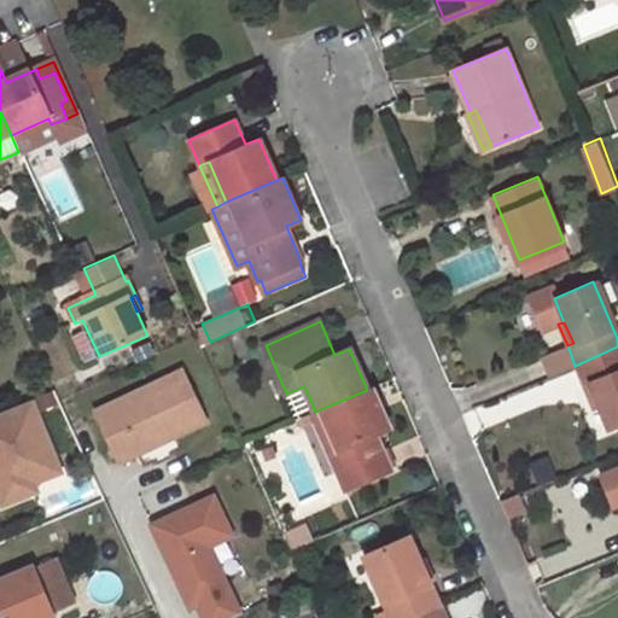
[(599,404),(608,426),(617,423),(617,347),(575,366),(583,385),(589,383),(599,404)]
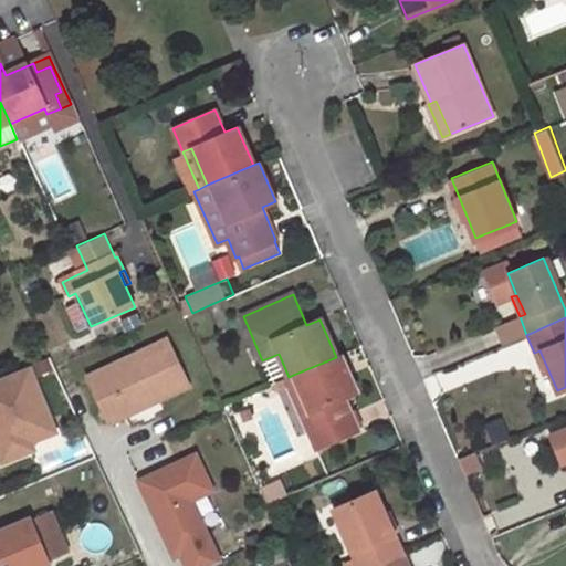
[(112,426),(188,386),(166,339),(87,379),(112,426)]
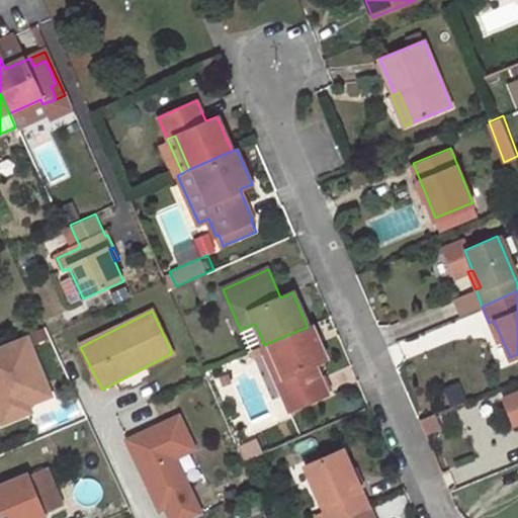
[(494,321),(489,323),(497,341),(502,339),(494,321)]
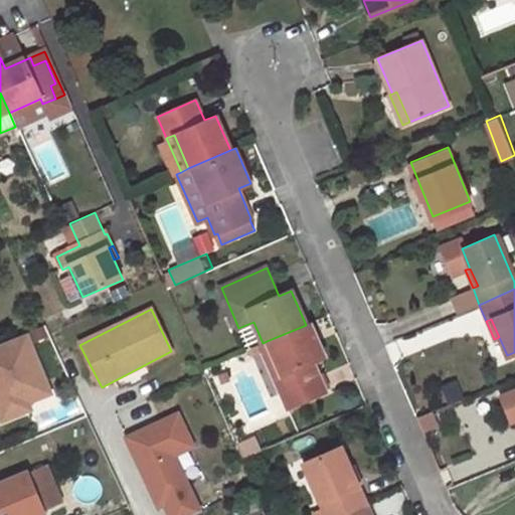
[(325,393),(313,363),(325,358),(310,323),(306,325),(267,341),(288,389),(281,392),(288,408),(325,393)]
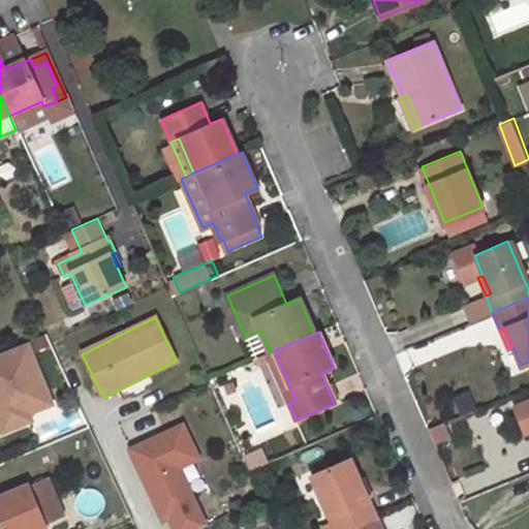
[(0,350),(0,424),(2,430),(25,421),(20,408),(23,399),(47,390),(27,340),(0,350)]
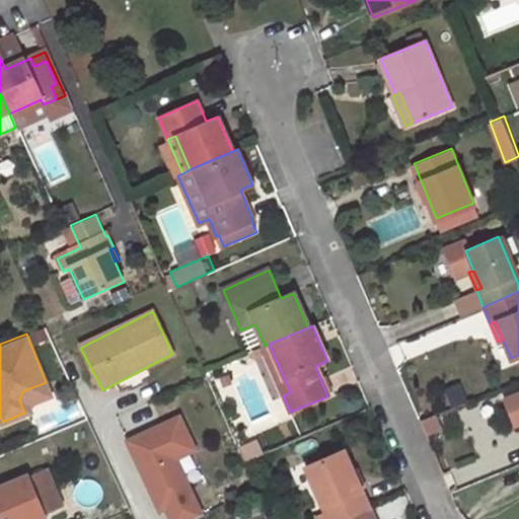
[(262,347),(283,395),(290,392),(269,344),(265,346),(262,347)]
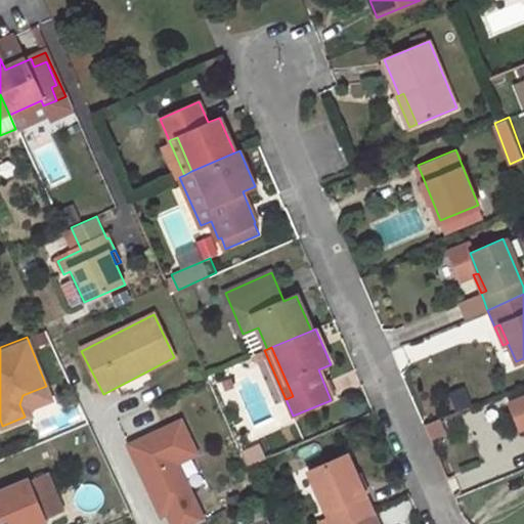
[(23,395),(19,404),(25,417),(31,415),(28,407),(51,398),(46,386),(23,395)]
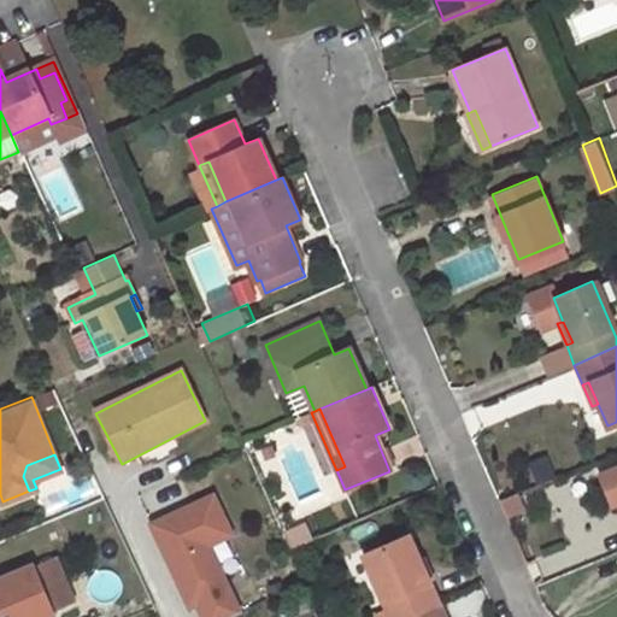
[(616,503),(616,469),(599,476),(611,506),(616,503)]
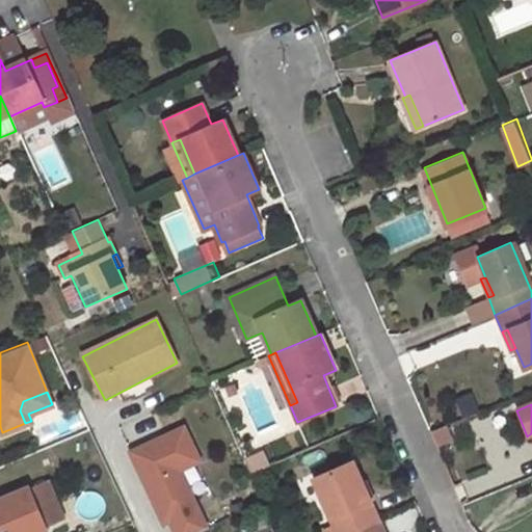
[(184,429),(131,453),(160,514),(165,512),(175,531),(200,531),(207,529),(179,471),(200,461),(184,429)]
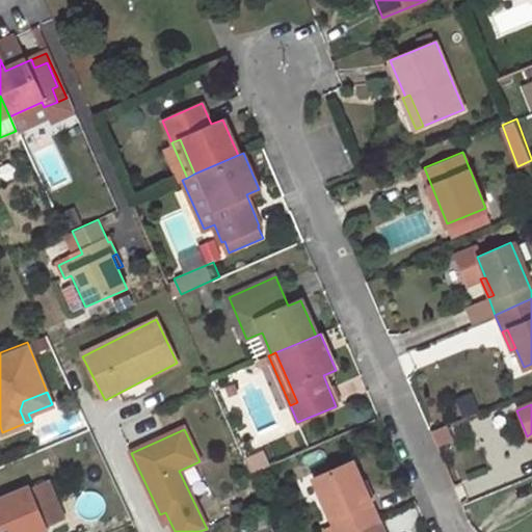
[(267,466),(262,452),(256,454),(261,469),(267,466)]
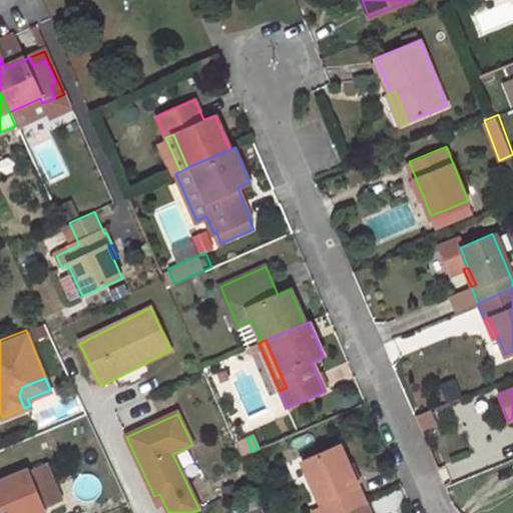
[(236,442),(241,456),(251,452),(246,438),(236,442)]
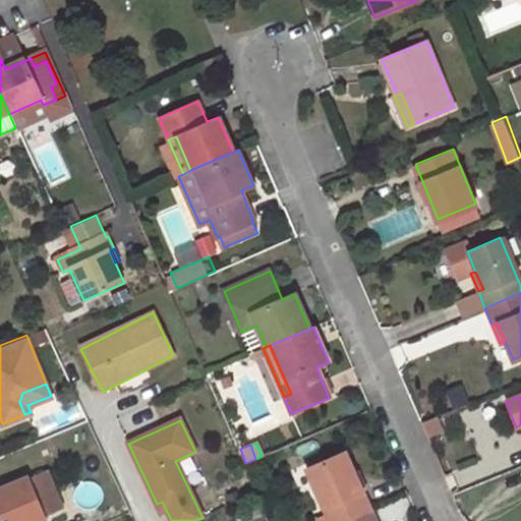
[(344,451),(306,468),(330,520),(346,520),(371,511),(344,451)]
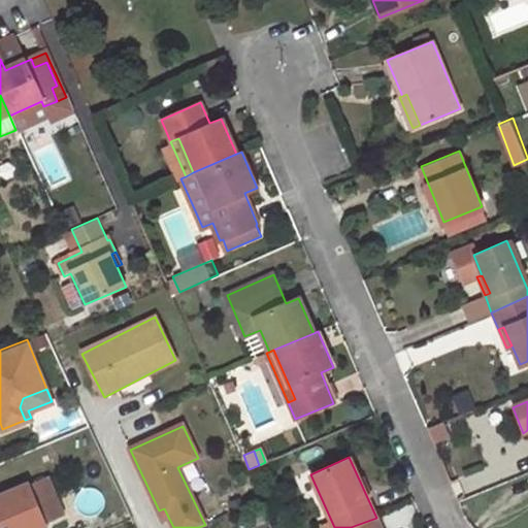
[(47,480),(29,487),(43,524),(63,517),(47,480)]
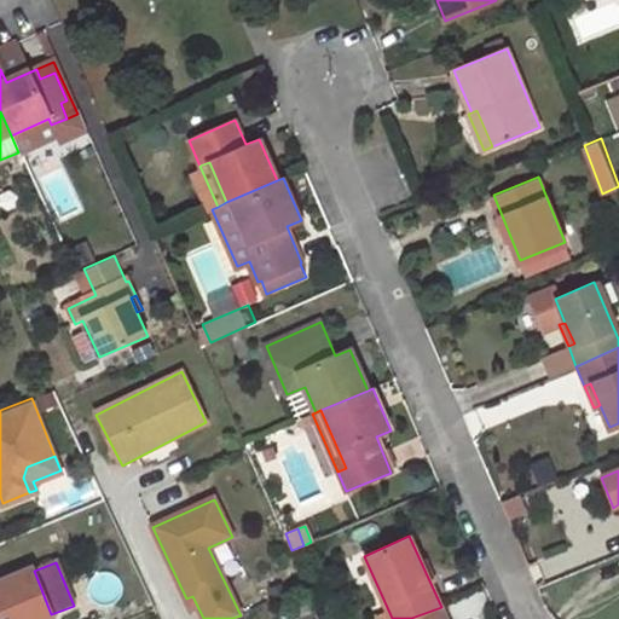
[(33,568),(0,582),(0,618),(46,618),(52,617),(51,614),(34,571),(33,568)]
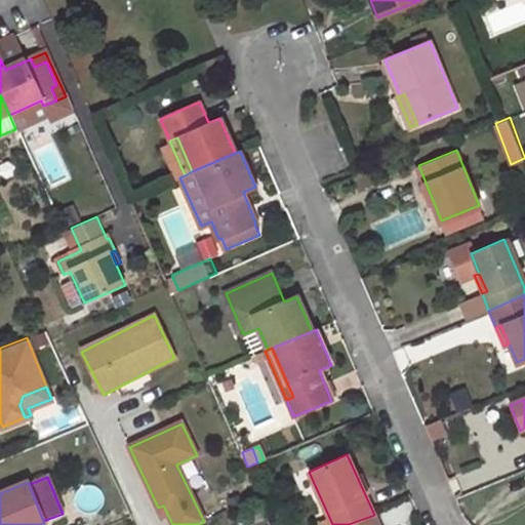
[(266,524),(261,513),(249,517),(252,524),(266,524)]
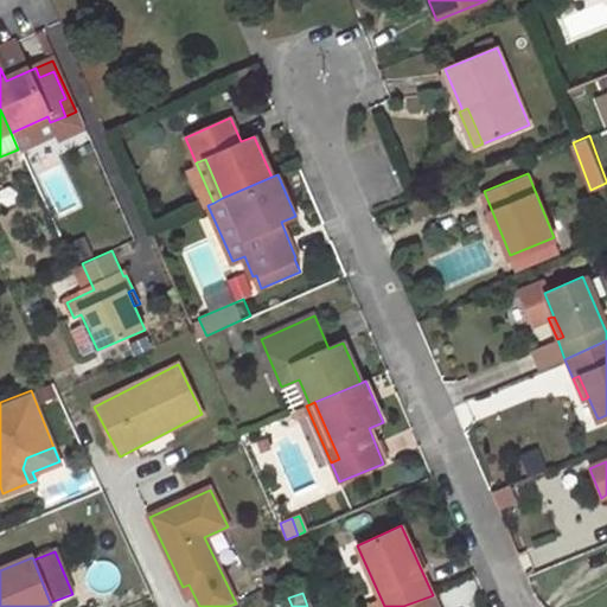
[(438,606),(433,595),(403,606),(438,606)]
